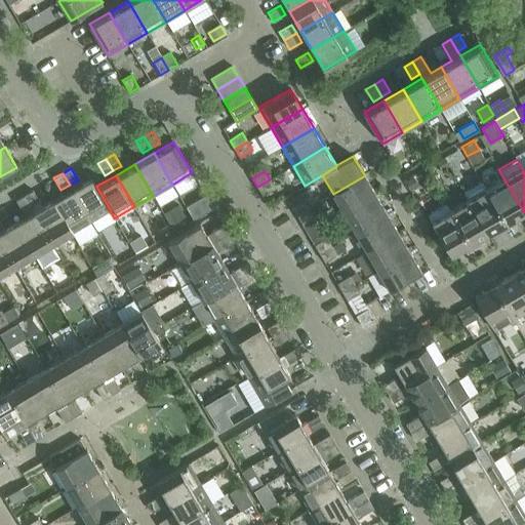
[(365,175),(333,194),(345,213),(375,195),(365,175)]
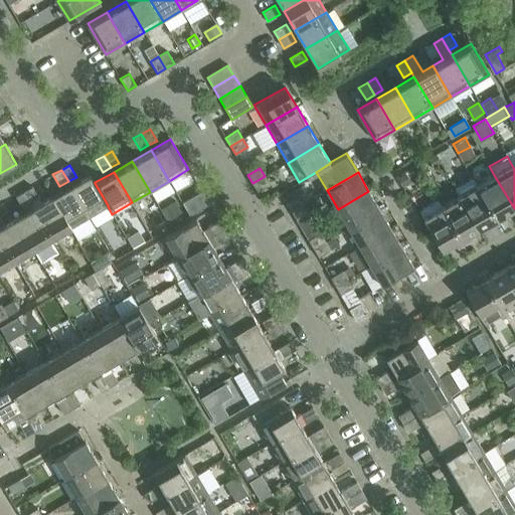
[(404,173),(398,177),(403,186),(410,182),(404,173)]
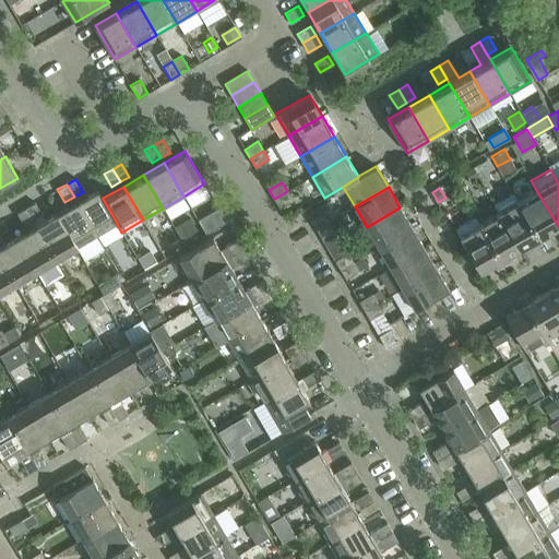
[(98,189),(76,202),(96,236),(117,224),(117,223),(103,199),(103,198),(98,189)]
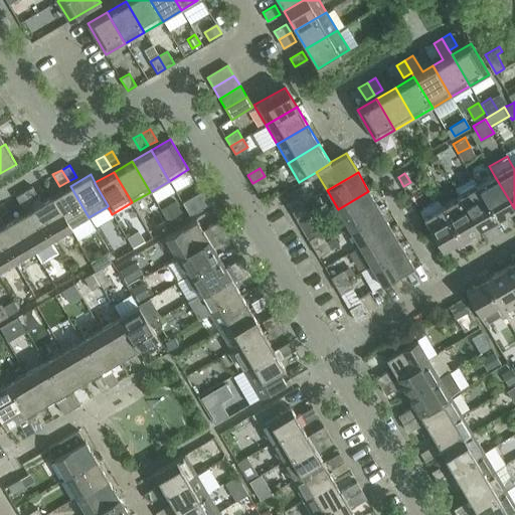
[(478,180),(475,182),(499,223),(505,220),(503,215),(514,208),(494,175),(480,184),(478,180)]
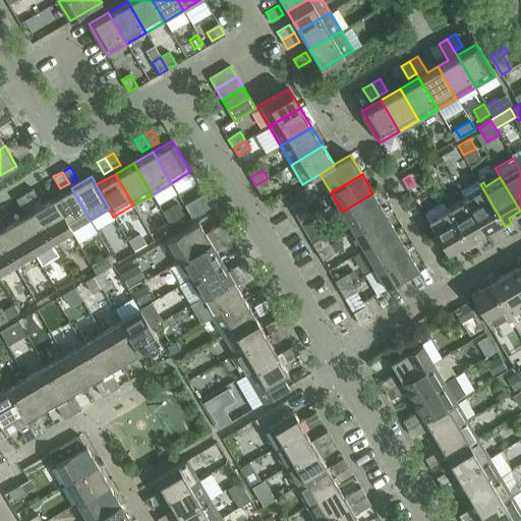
[(268,178),(255,185),(261,193),(273,186),(268,178)]
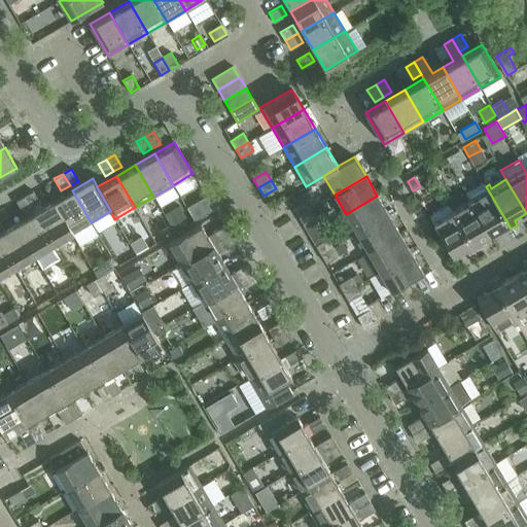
[(465,194),(469,201),(490,235),(501,227),(504,233),(511,229),(486,186),(484,182),(465,194)]
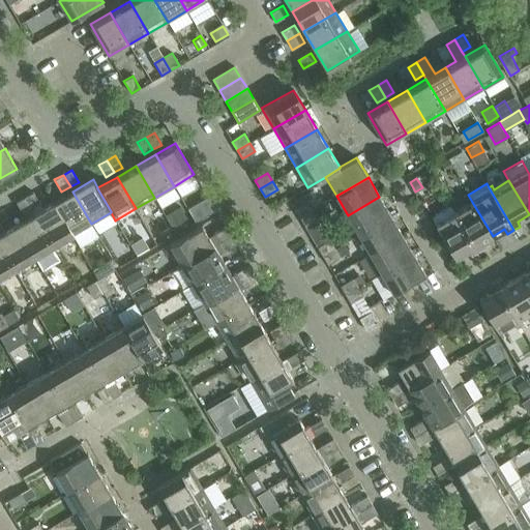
[(72,192),(54,203),(72,234),(91,224),(72,192)]
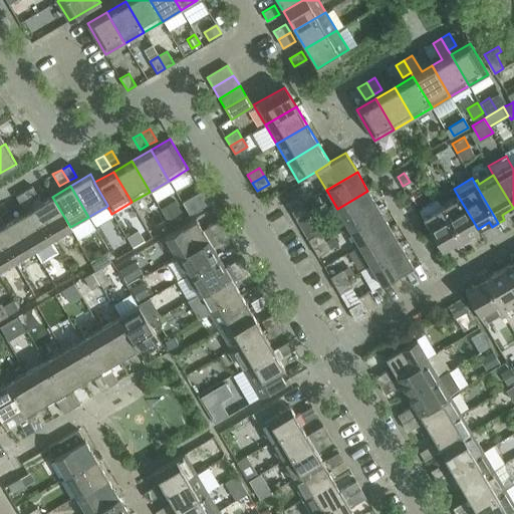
[(32,187),(24,191),(31,203),(39,198),(32,187)]
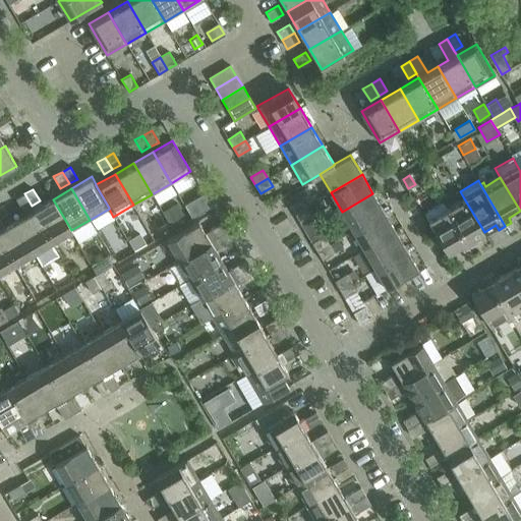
[(32,206),(24,193),(15,198),(22,211),(32,206)]
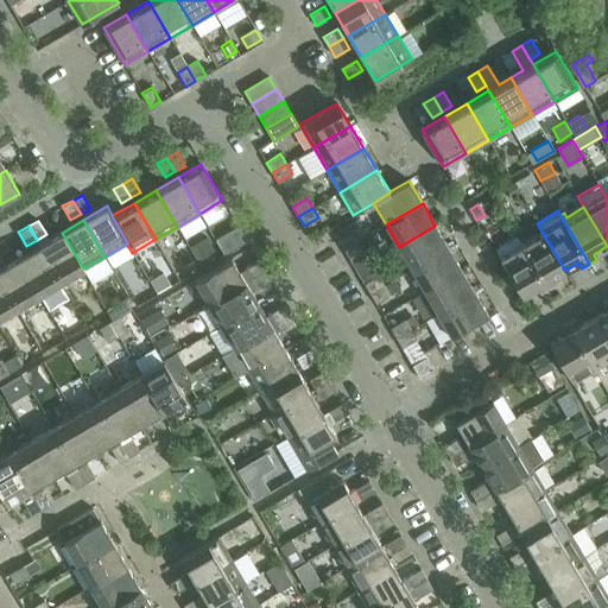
[(238,226),(215,240),(223,254),(247,241),(238,226)]
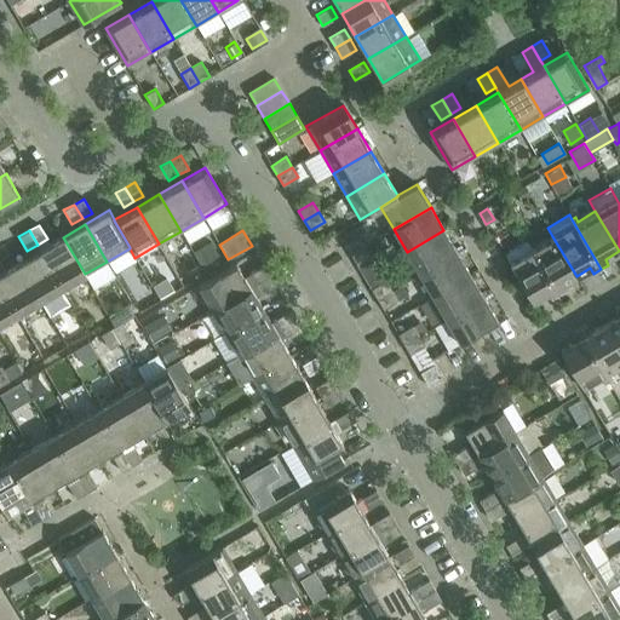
[(443,230),(407,252),(420,274),(457,252),(443,230)]
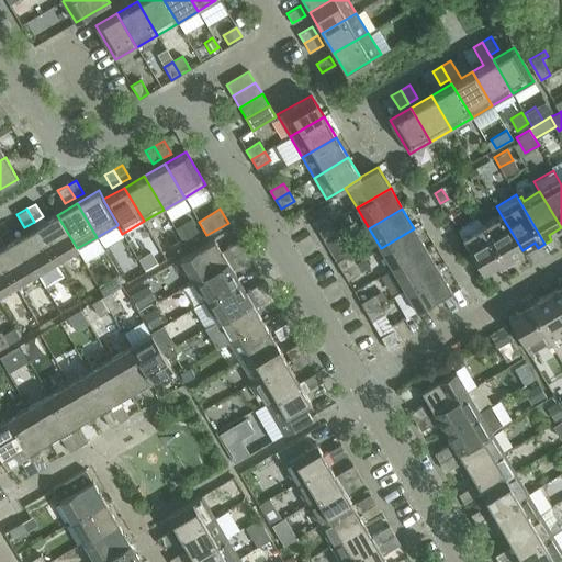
[(313,222),(318,231),(332,223),(326,214),(313,222)]
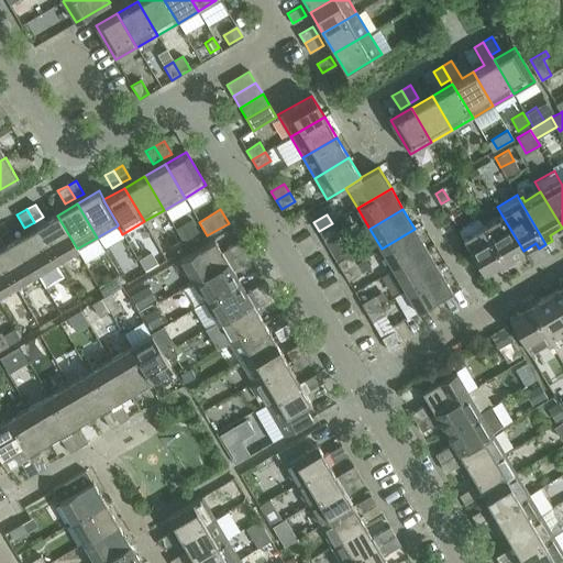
[(484,220),(479,222),(507,267),(514,263),(510,257),(523,251),(501,214),(485,223),(484,220)]
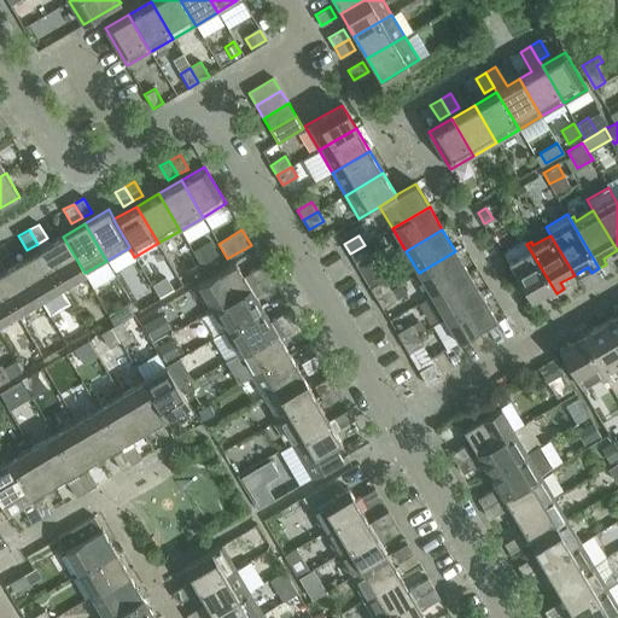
[(63,237),(40,250),(62,286),(85,273),(63,237)]
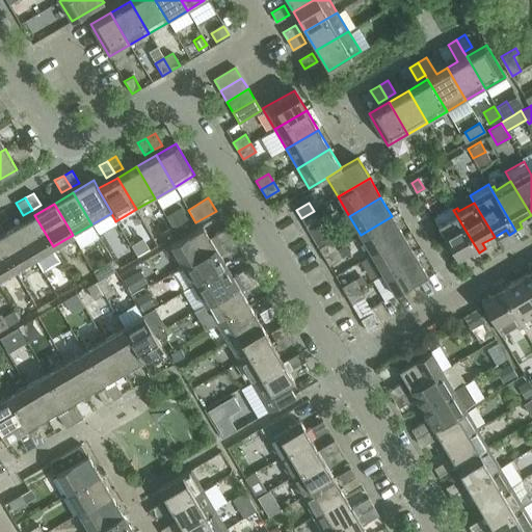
[(479,253),(453,210),(451,206),(436,214),(434,218),(433,218),(456,259),(469,251),(472,257),(479,253)]
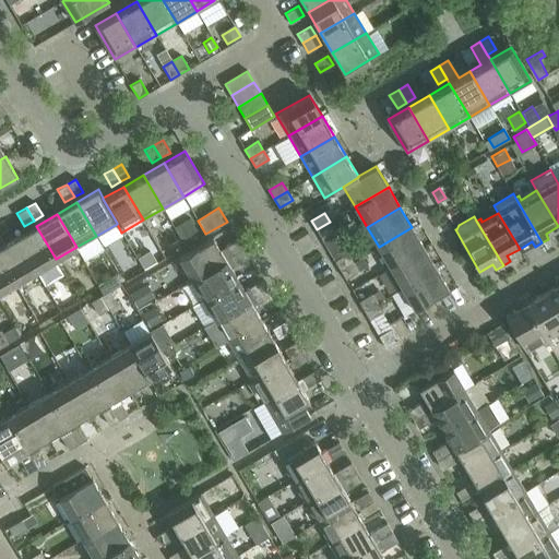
[(191,221),(176,229),(182,241),(198,233),(191,221)]
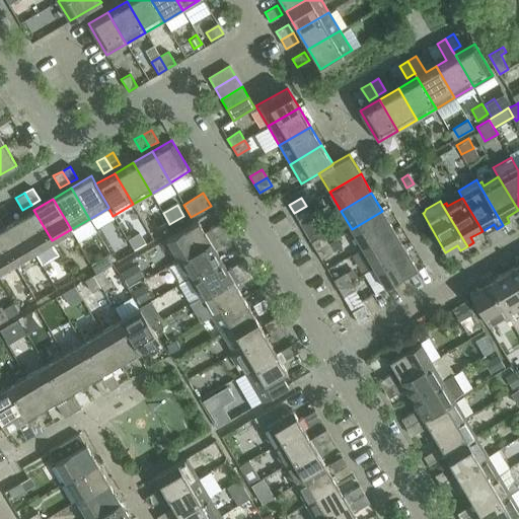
[(306,206),(294,213),(299,221),(310,215),(311,214),(306,206)]
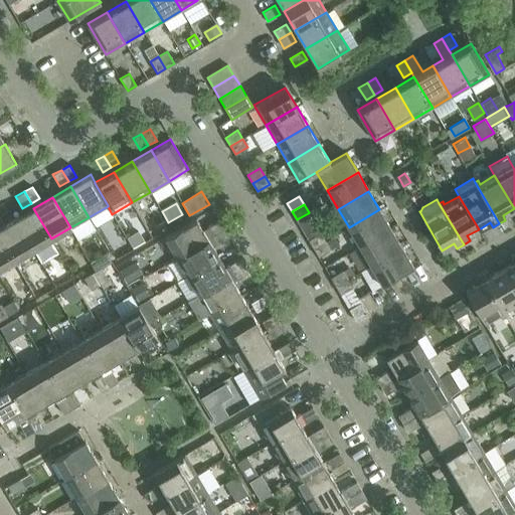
[(33,208),(15,219),(33,249),(51,238),(33,208)]
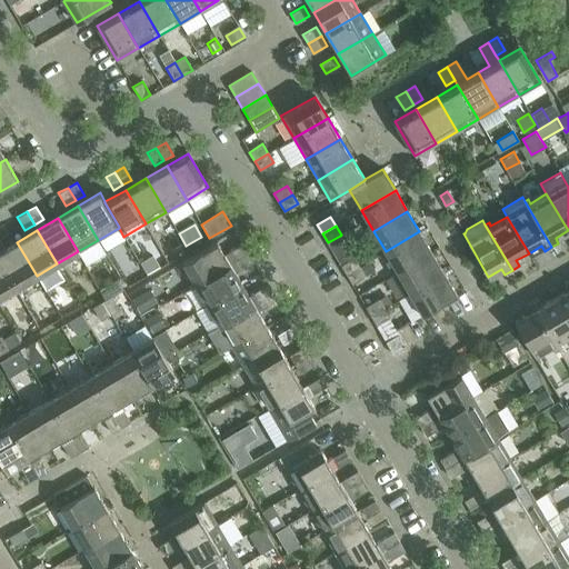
[(419,231),(386,251),(398,272),(431,252),(419,231)]
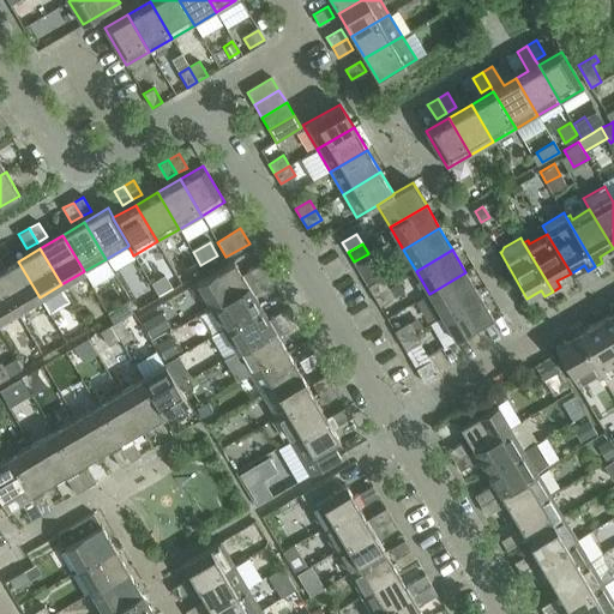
[(367,254),(354,262),(361,275),(374,266),(367,254)]
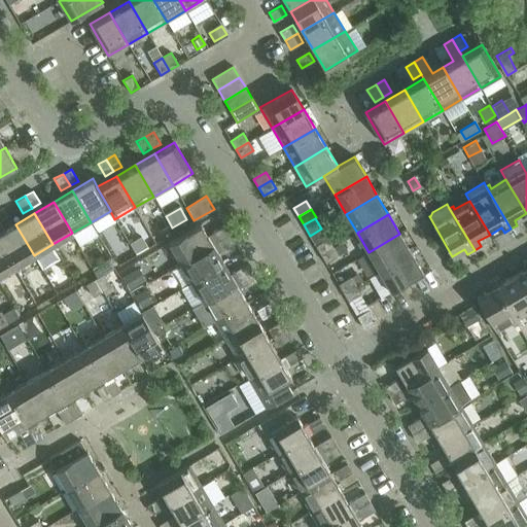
[(15,224),(0,233),(0,242),(14,267),(34,255),(15,224)]
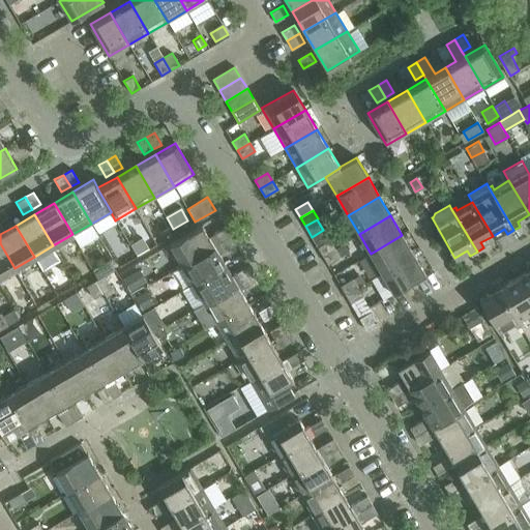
[(170,244),(181,264),(213,245),(202,226),(170,244)]
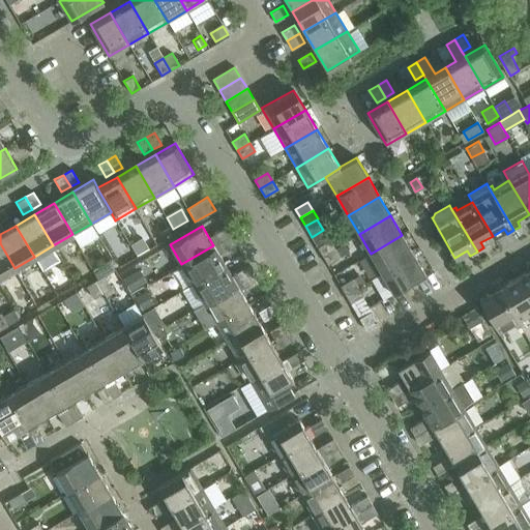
[(212,234),(217,243),(230,236),(225,227),(212,234)]
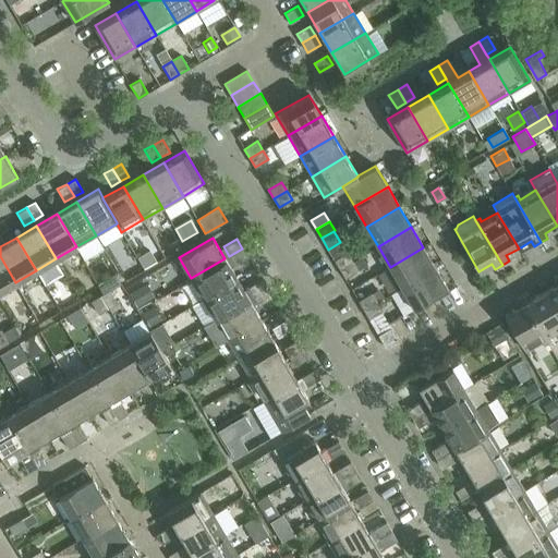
[(340,242),(328,250),(335,261),(347,253),(340,242)]
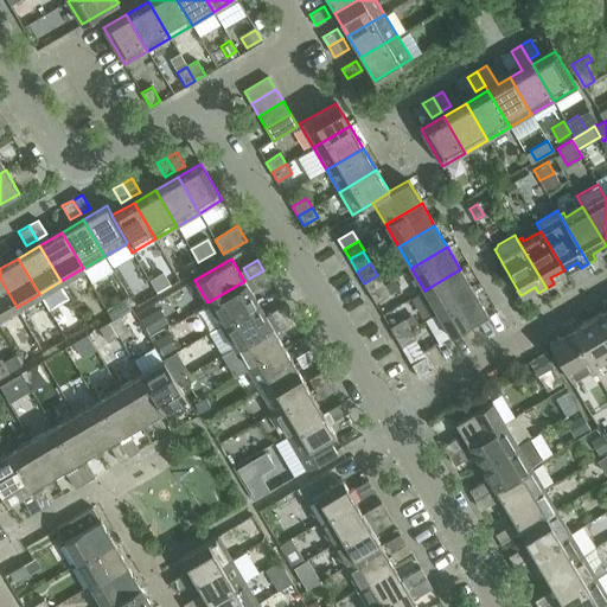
[(460,269),(425,291),(438,313),(473,291),(460,269)]
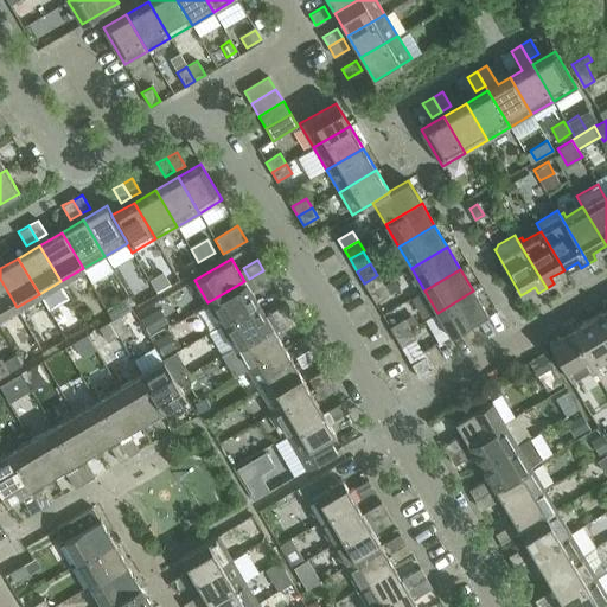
[(263,270),(249,279),(255,288),(269,280),(263,270)]
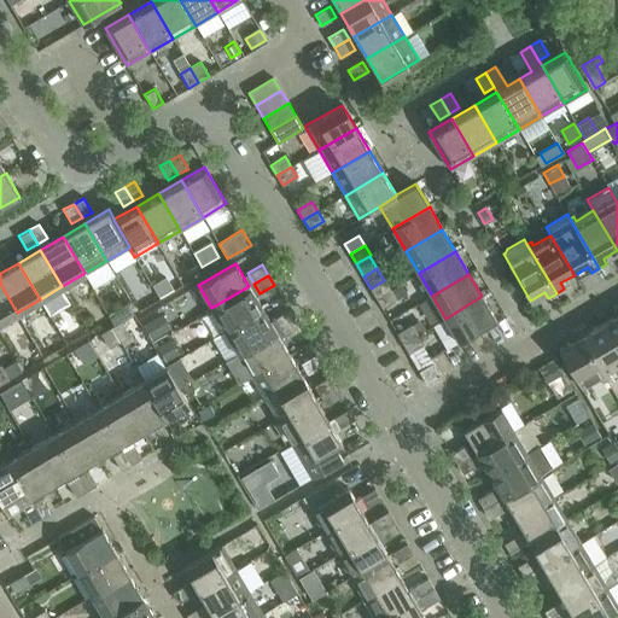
[(167,278),(153,286),(161,298),(174,291),(167,278)]
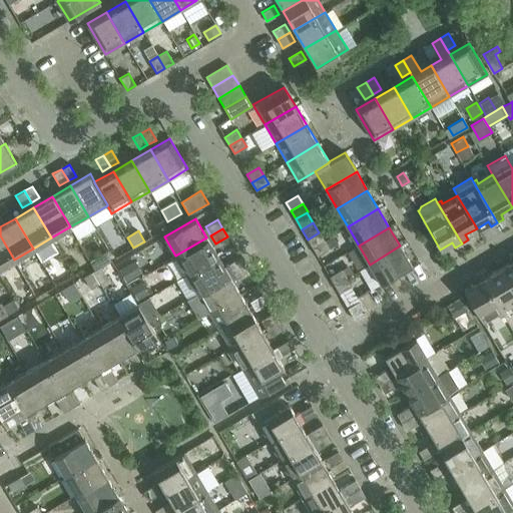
[(121,232),(111,238),(118,250),(128,244),(121,232)]
